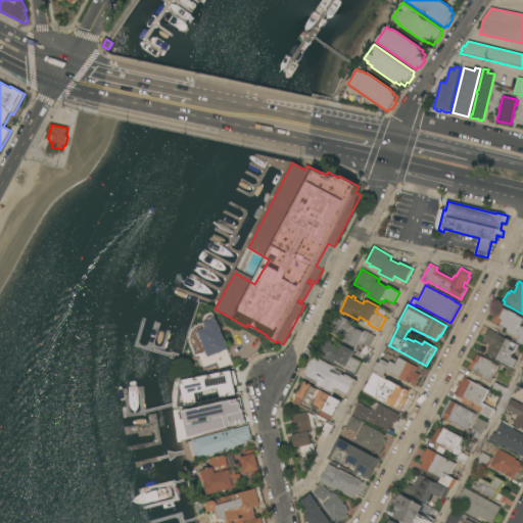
[(522,345),(517,342),(520,336),(518,334),(517,337),(506,331),(508,329),(504,328),(503,329),(500,327),(501,325),(493,322),(497,314),(498,314),(502,308),(504,310),(504,308),(509,312),(509,311),(517,315),(517,316),(522,319),(520,326),(522,328),(522,345)]
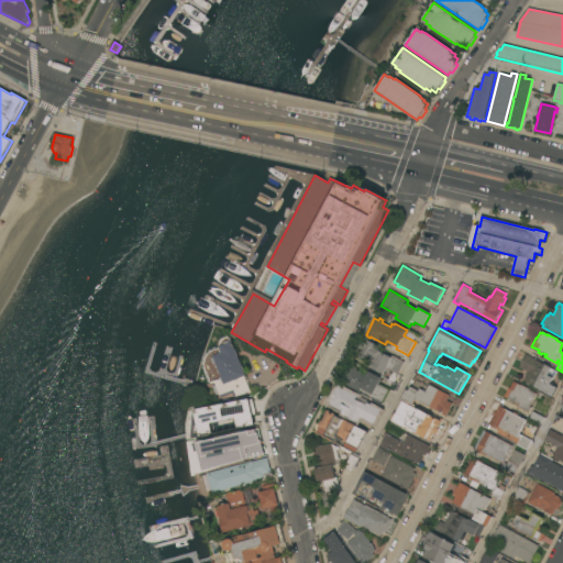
[(246,376),(245,377),(251,392),(238,397),(234,390),(220,396),(214,383),(211,384),(205,366),(205,362),(206,357),(209,354),(212,351),(220,348),(220,346),(221,346),(221,344),(221,341),(223,339),(229,337),(231,342),(233,345),(234,344),(246,376)]
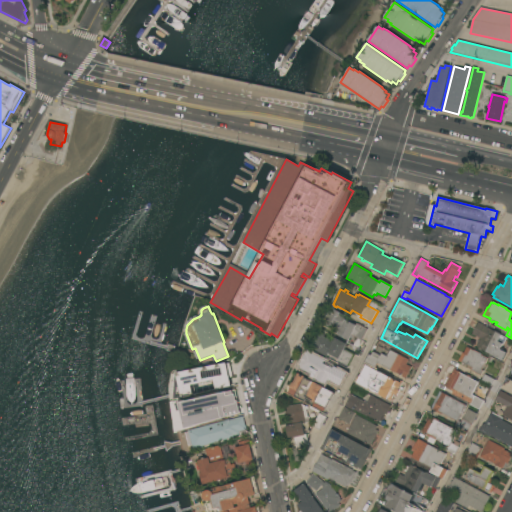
[(368,329),(358,348),(354,346),(357,339),(352,336),(349,340),(336,333),(338,330),(330,325),(329,327),(322,323),(331,307),(347,316),(345,319),(356,325),(357,323),(368,329)]
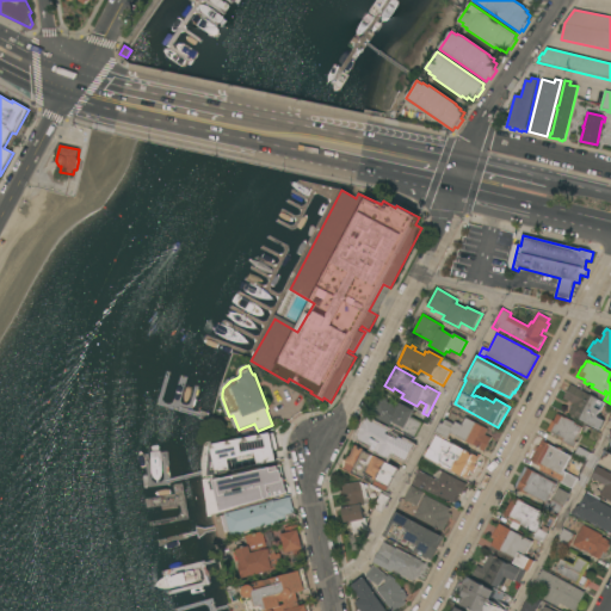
[(569,414),(574,405),(563,399),(572,384),(606,403),(602,413),(600,412),(598,417),(605,421),(599,431),(569,414)]
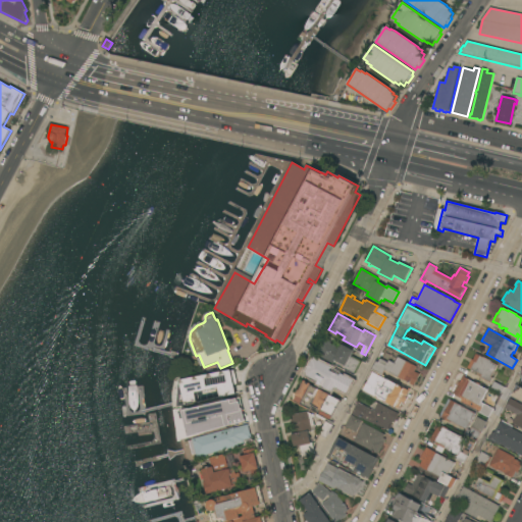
[(316,355),(323,340),(327,342),(328,340),(331,342),(330,343),(338,347),(340,345),(342,346),(343,345),(354,351),(351,357),(361,361),(356,373),(344,368),(345,365),(335,361),(333,364),(316,355)]
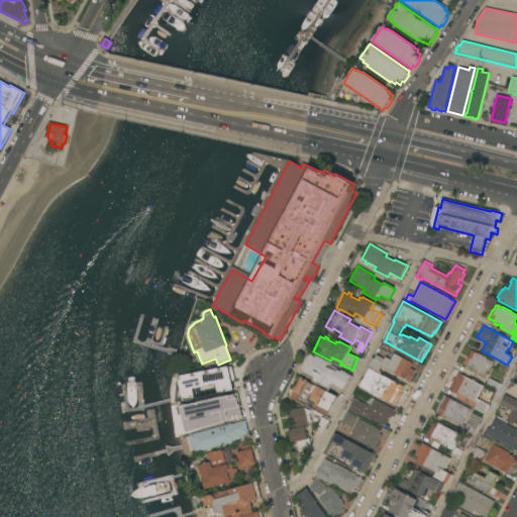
[(468,356),(469,356),(473,350),(479,353),(487,357),(487,358),(494,362),(487,374),(489,375),(486,380),(476,374),(477,372),(472,370),(472,371),(466,368),(467,367),(462,365),(468,356)]
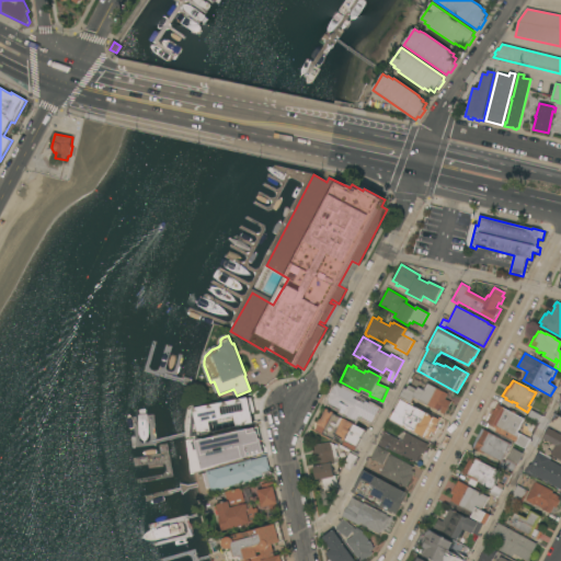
[(401,397),(405,389),(408,390),(410,386),(418,390),(419,388),(425,391),(430,384),(448,393),(446,399),(451,402),(445,414),(413,398),(411,402),(401,397)]
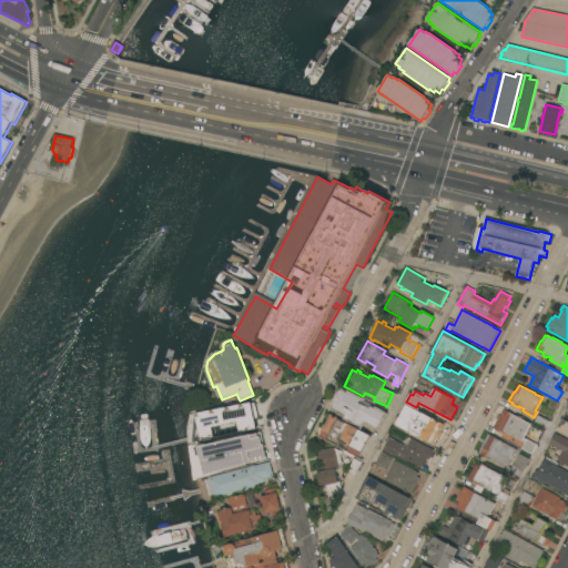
[(362,399),(361,401),(385,414),(378,428),(365,422),(362,426),(350,421),(348,421),(346,419),(345,417),(346,416),(332,408),(333,406),(342,389),(362,399)]
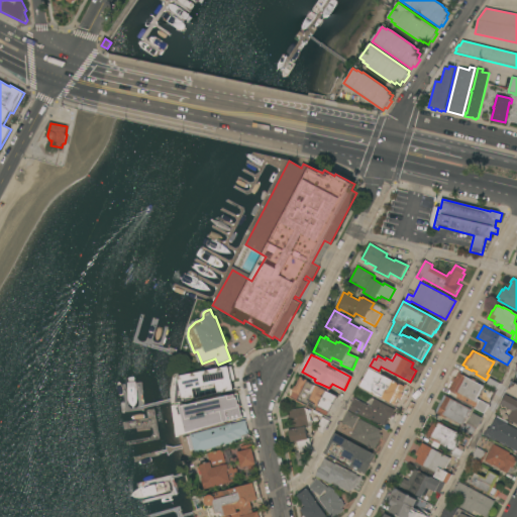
[(230,368),(234,390),(219,393),(217,384),(195,388),(197,398),(184,400),(179,378),(230,368)]
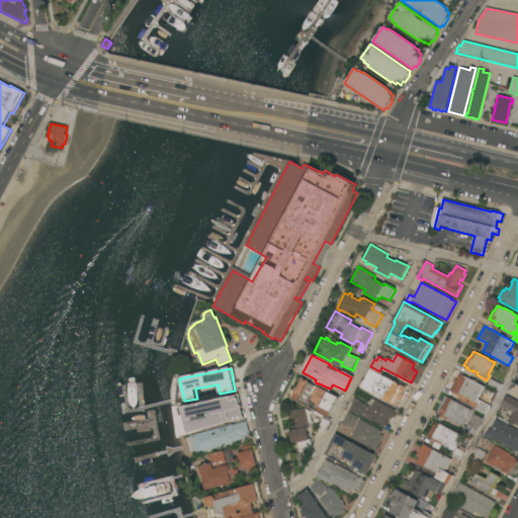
[(405,387),(406,385),(408,386),(403,395),(405,396),(402,401),(399,399),(396,406),(360,387),(361,386),(360,385),(363,380),(363,381),(370,369),(405,387)]
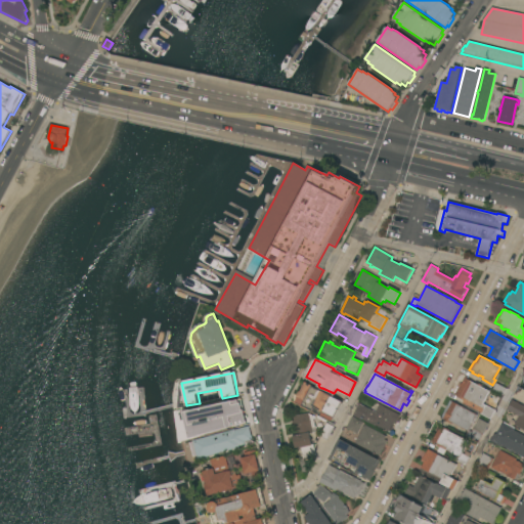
[(466,379),(490,392),(485,401),(486,402),(485,405),(483,404),(481,408),(466,400),(465,401),(455,396),(466,379)]
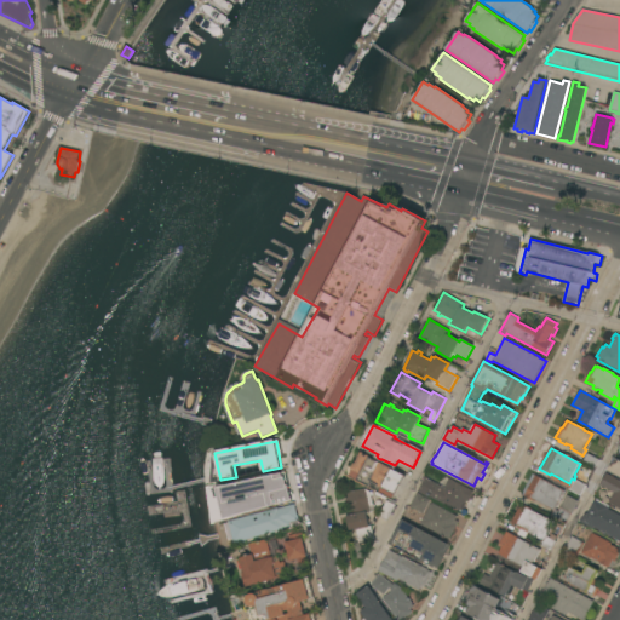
[(406,475),(394,498),(350,476),(354,470),(351,470),(355,464),(361,452),(406,475)]
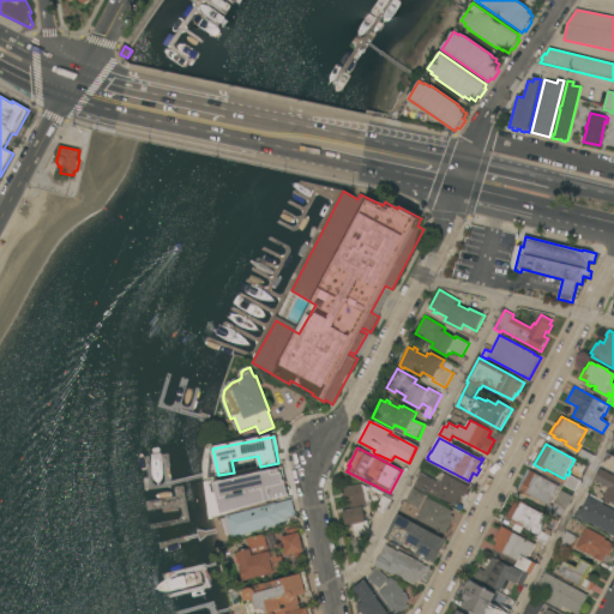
[(578,458),(582,450),(594,456),(589,464),(578,458)]
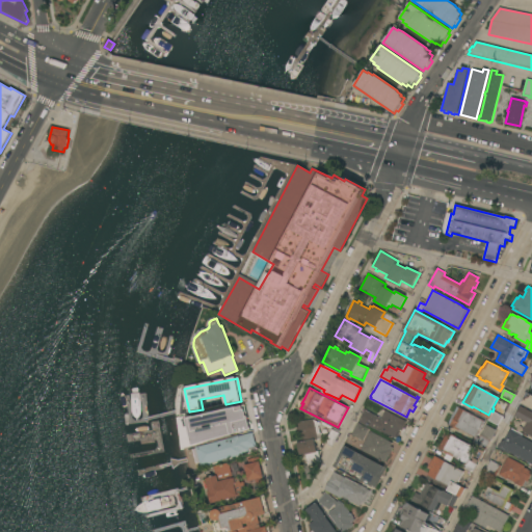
[(531,409),(521,404),(527,393),(531,395),(531,409)]
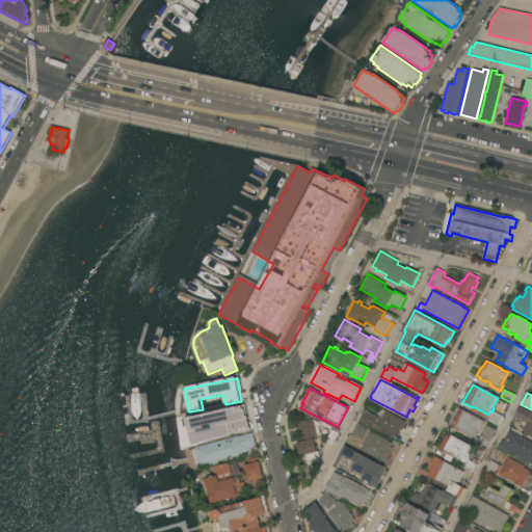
[(242,405),(246,423),(234,426),(235,430),(222,433),(221,431),(205,435),(206,441),(191,444),(185,419),(198,417),(197,416),(242,405)]
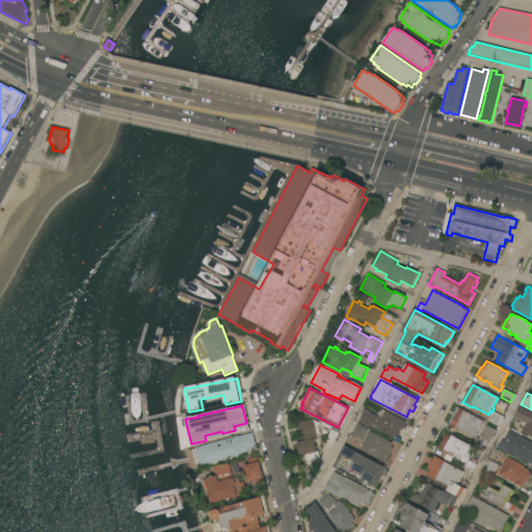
[(457,406),(484,421),(480,430),(482,430),(479,436),(477,435),(476,437),(479,439),(486,425),(496,430),(486,450),(473,443),(475,439),(464,433),(464,434),(457,430),(456,431),(452,429),(453,427),(448,425),(457,406)]
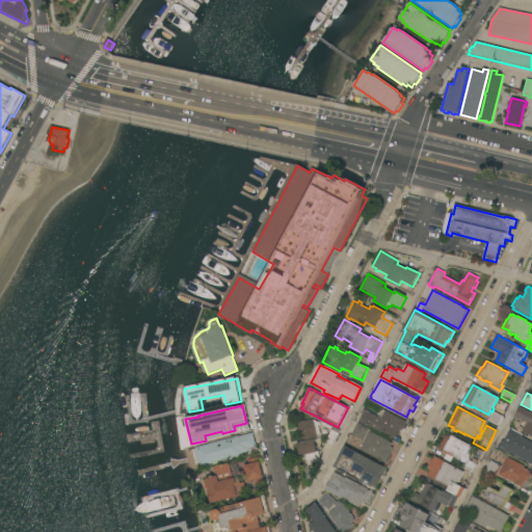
[(531,435),(523,431),(527,423),(514,417),(521,406),(531,411),(531,435)]
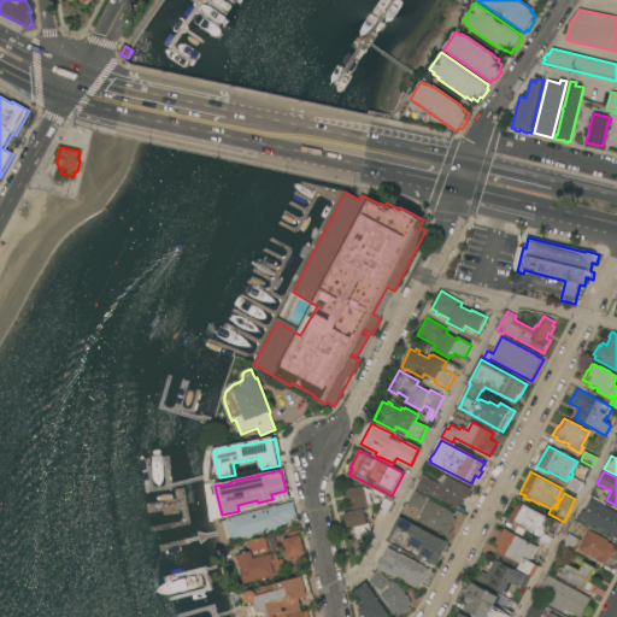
[(416,491),(423,476),(435,482),(433,487),(438,489),(435,495),(430,493),(428,497),(416,491)]
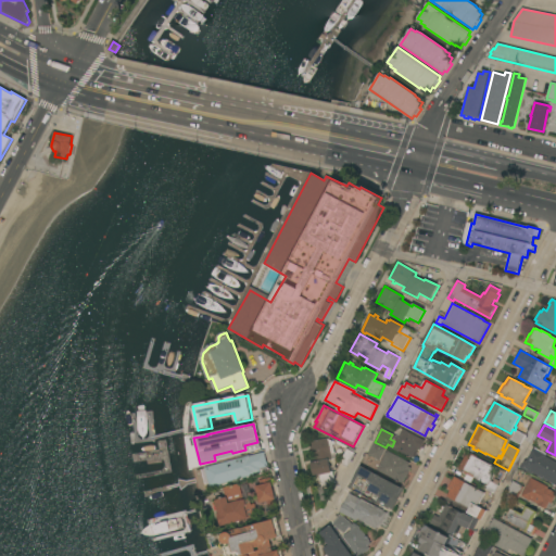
[(426,441),(424,444),(426,445),(424,450),(421,449),(420,451),(418,450),(417,452),(417,453),(415,457),(414,456),(413,458),(400,452),(392,449),(396,440),(399,440),(400,439),(399,439),(403,429),(426,441)]
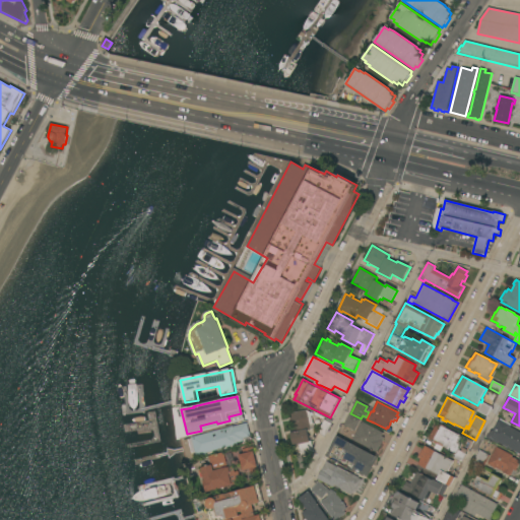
[(488,416),(477,411),(477,410),(475,409),(478,404),(480,405),(482,402),(492,407),(488,416)]
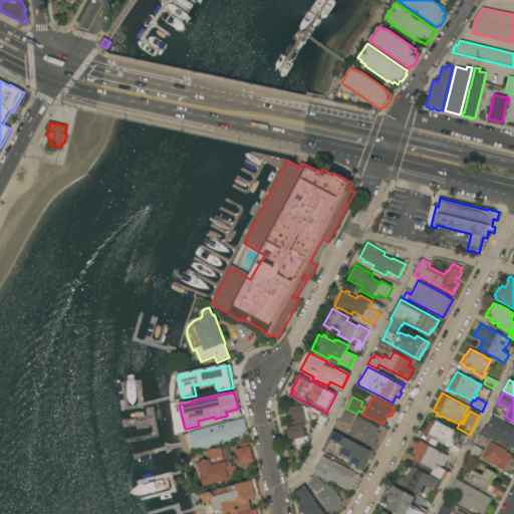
[(310,425),(304,426),(306,437),(308,437),(310,448),(299,450),(301,464),(296,465),(294,451),(298,450),(296,440),(290,441),(288,428),(291,427),(288,409),(303,406),(307,409),(309,408),(310,411),(308,412),(310,425)]
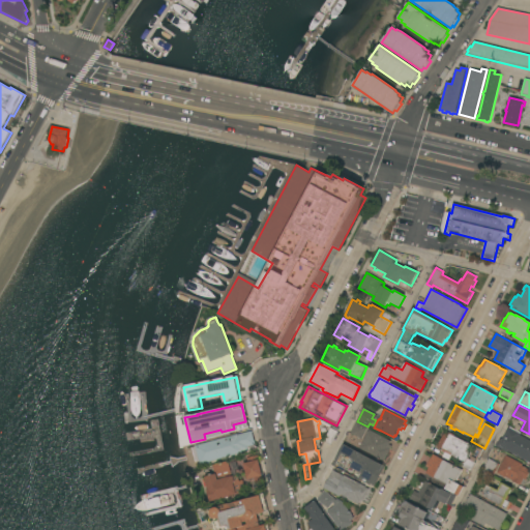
[(361,440),(350,434),(357,421),(369,428),(361,440)]
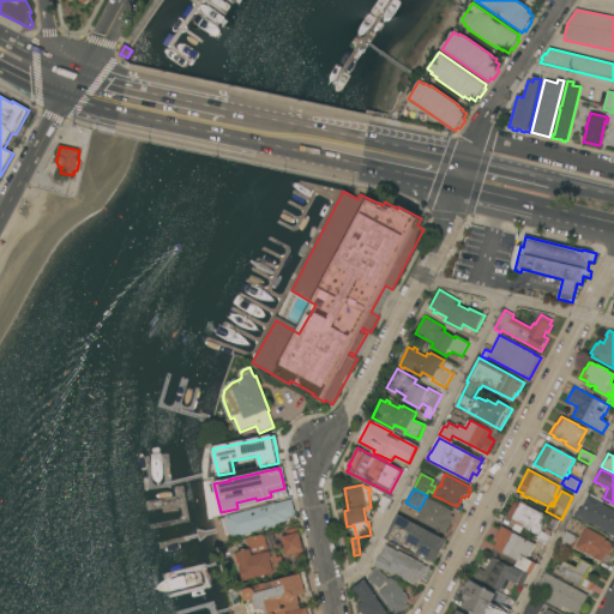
[(384,495),(385,497),(386,494),(392,498),(383,516),(375,512),(384,495)]
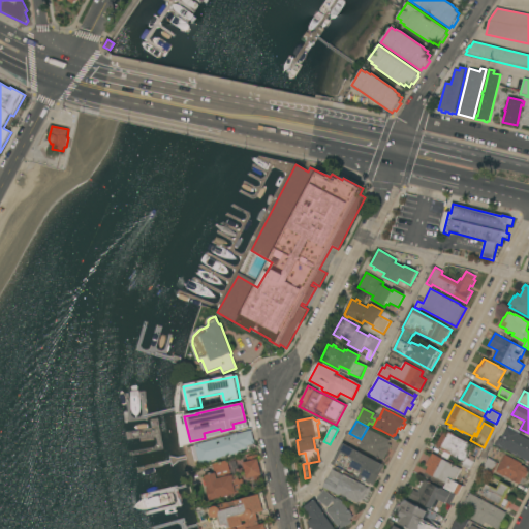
[(528,462),(507,450),(506,452),(495,445),(499,438),(501,437),(507,427),(520,434),(519,435),(528,440),(528,462)]
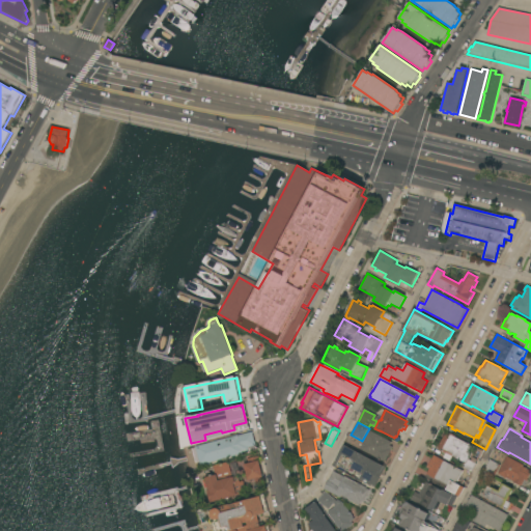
[(360,449),(370,430),(392,442),(390,446),(393,447),(388,456),(387,456),(385,462),(360,449)]
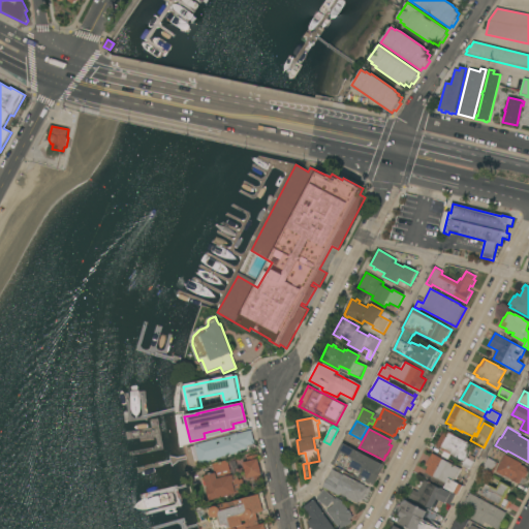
[(238,434),(251,430),(256,446),(242,450),(243,453),(199,464),(195,445),(238,434)]
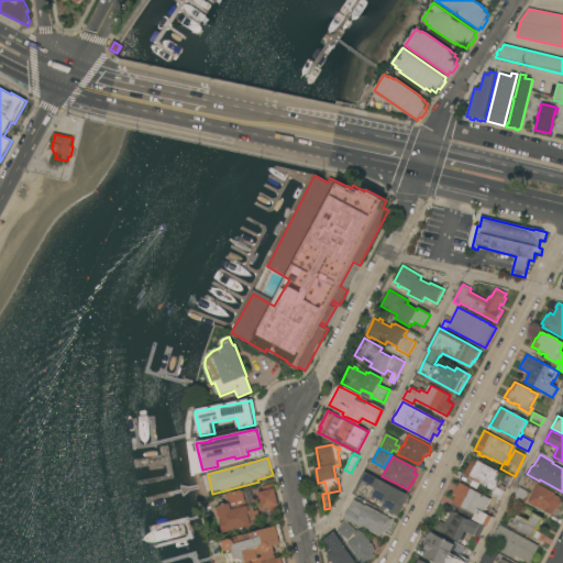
[(474,457),(483,462),(483,463),(497,471),(497,470),(505,474),(500,482),(497,487),(499,488),(501,485),(506,487),(504,492),(506,492),(500,501),(490,496),(493,490),(479,484),(479,485),(463,476),(474,457)]
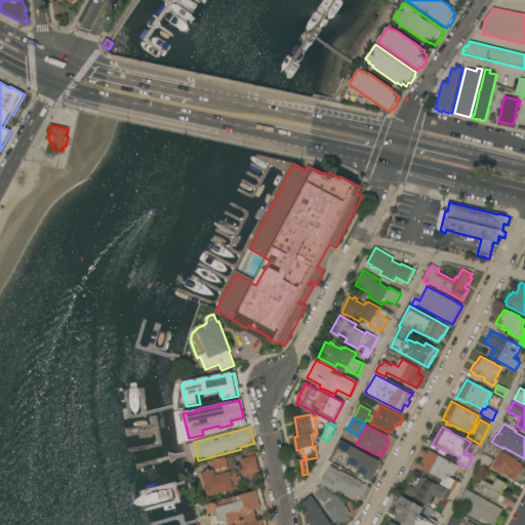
[(339,448),(342,442),(352,446),(349,452),(339,448)]
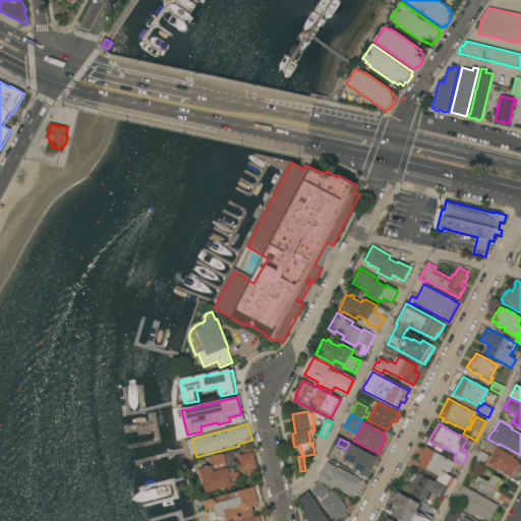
[(352,445),(380,458),(369,478),(354,470),(360,459),(348,453),(352,445)]
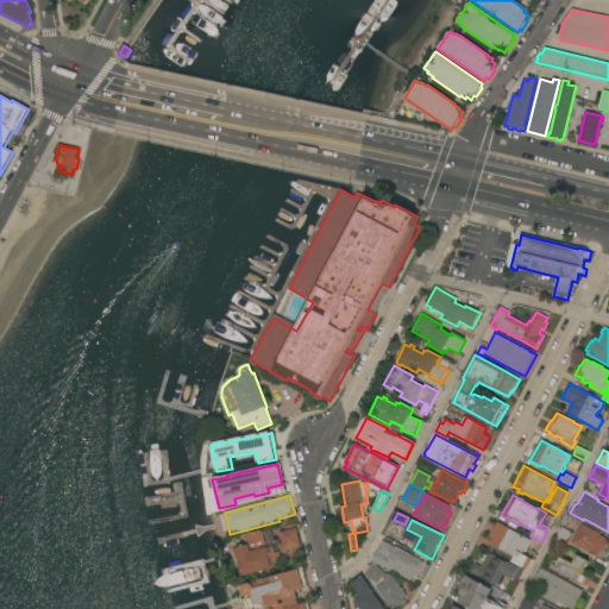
[(485,542),(497,521),(532,540),(525,553),(522,552),(521,553),(533,560),(527,570),(504,558),(507,553),(485,542)]
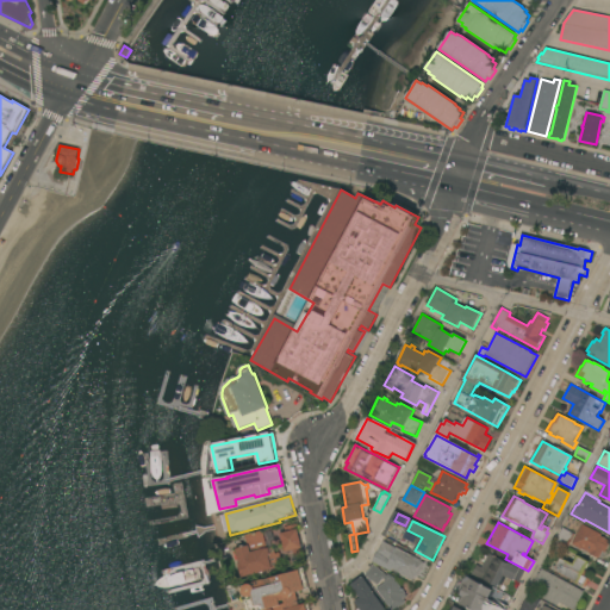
[(297,524),(299,533),(300,533),(303,540),(300,541),(303,548),(302,548),(303,554),(282,559),(280,551),(285,549),(281,534),(286,533),(284,528),(297,524)]
